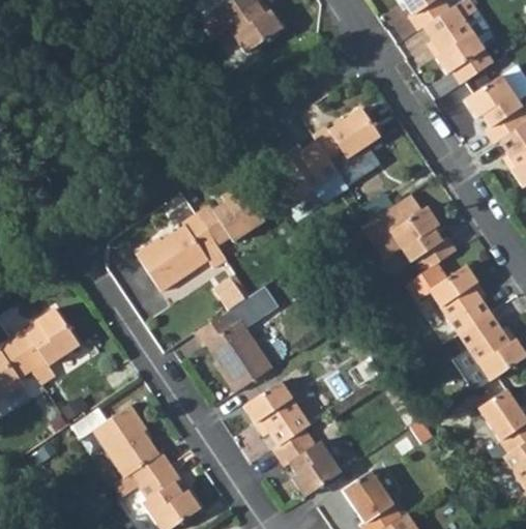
[(228,0),(199,20),(211,38),(230,26),(249,53),(285,28),(271,9),(265,13),(257,2),(260,0),(228,0)]
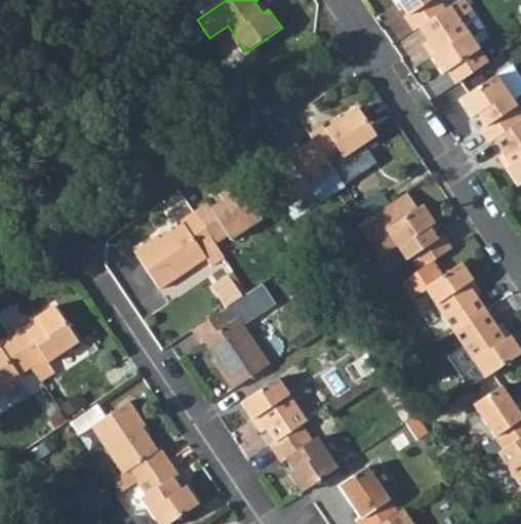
[(403,13),(414,28),(419,25),(445,7),(441,0),(401,0),(409,10),(403,13)]
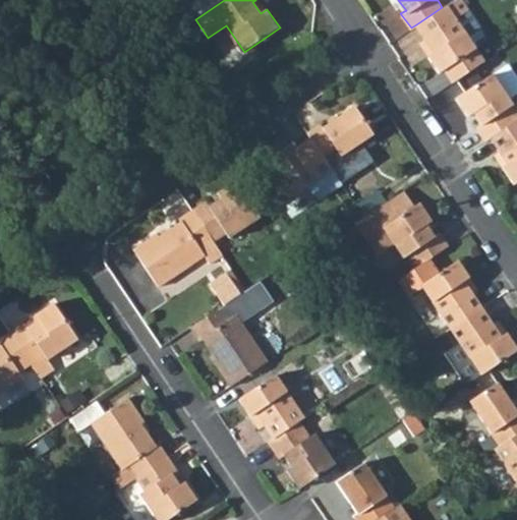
[(426,53),(440,71),(489,37),(463,0),(452,0),(442,7),(416,24),(424,37),(433,49),(426,53)]
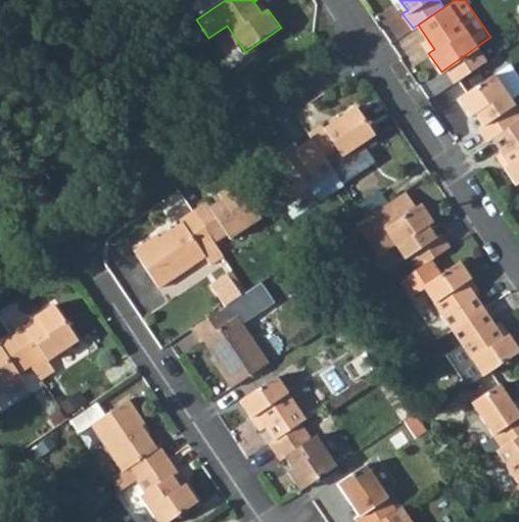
[(426,37),(419,41),(428,53),(434,49),(426,37)]
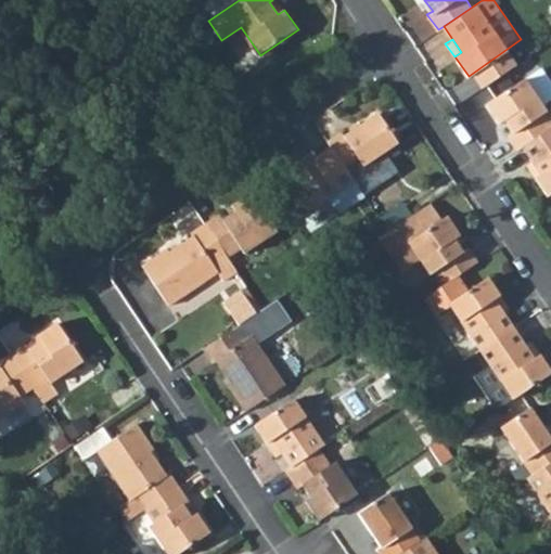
[(524,78),(541,103),(550,97),(550,84),(539,67),(524,78)]
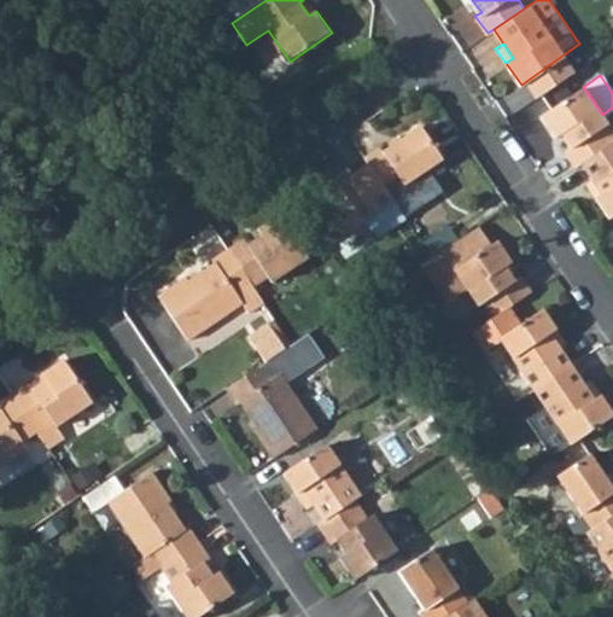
[(564,147),(577,166),(584,161),(612,140),(612,118),(607,122),(602,115),(583,87),(582,86),(542,114),(554,132),(559,129),(568,144),(564,147)]
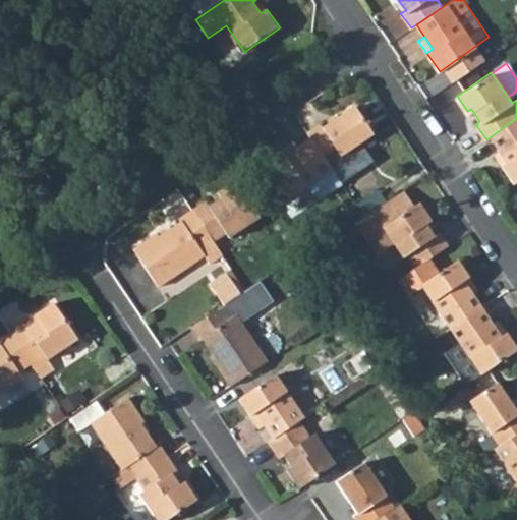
[(306,131),(310,136),(332,169),(340,181),(355,170),(354,168),(368,159),(357,142),(376,130),(356,103),(326,123),(323,120),(306,131)]
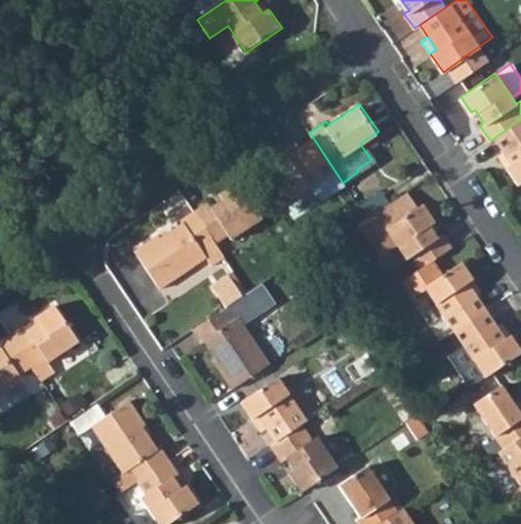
[(520,119),(496,136),(505,151),(514,163),(508,167),(519,185),(520,184),(520,119)]
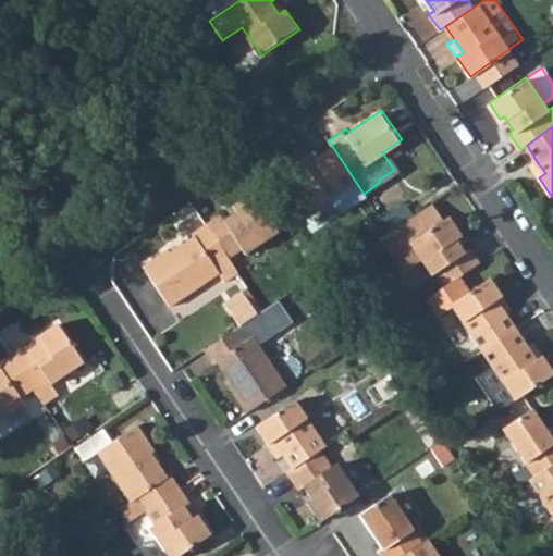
[(307,163),(302,157),(283,171),(310,210),(355,181),(332,146),(319,155),(307,163)]
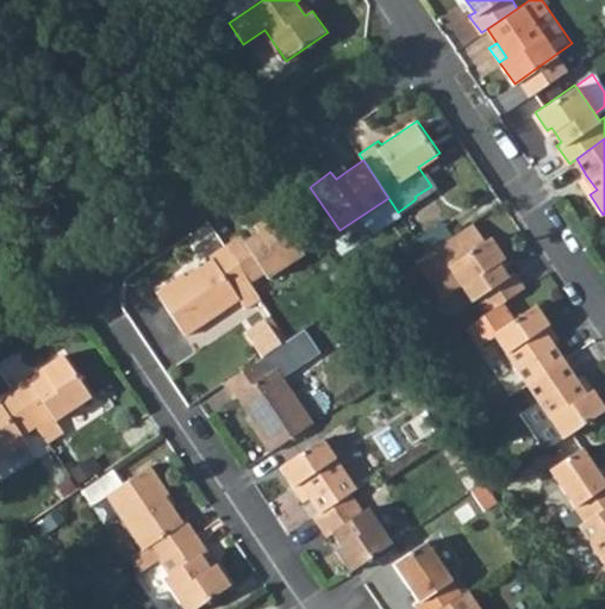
[(344,162),(330,172),(336,179),(349,169),(344,162)]
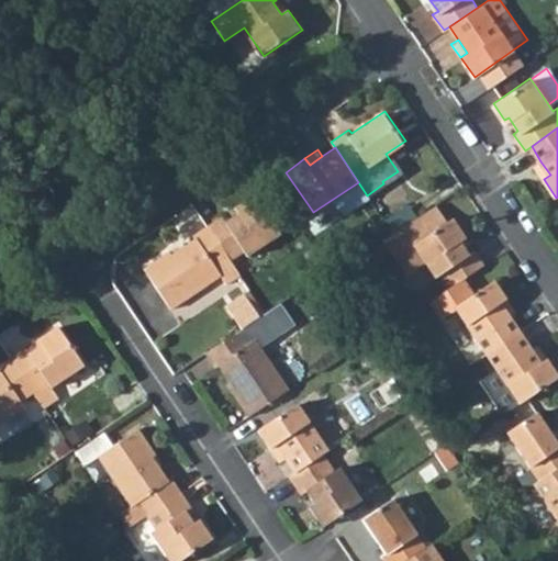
[(550,175),(540,161),(535,165),(544,179),(550,175)]
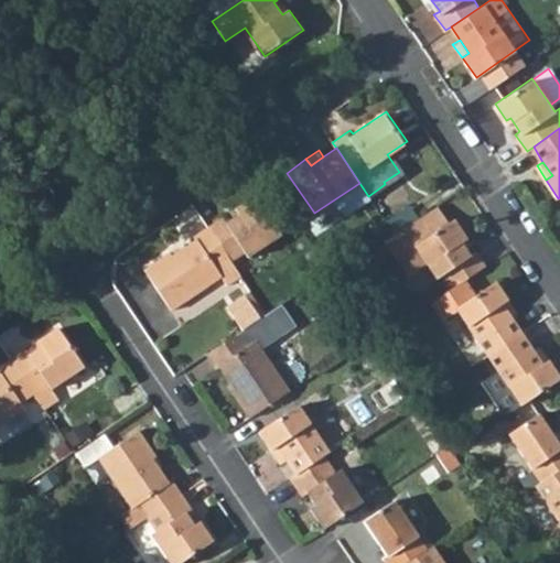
[(223,216),(208,226),(232,261),(246,252),(249,256),(281,234),(255,195),(238,207),(241,212),(226,222),(223,216)]
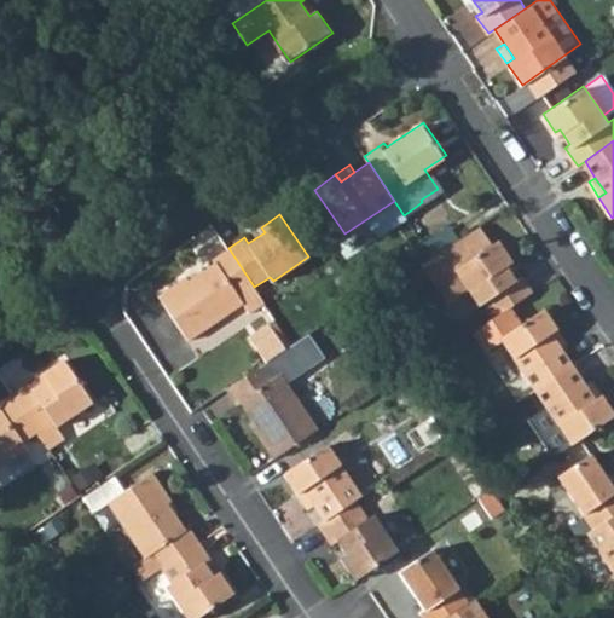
[(511,306),(534,292),(525,276),(517,281),(507,265),(513,260),(499,241),(492,246),(479,226),(457,241),(432,258),(422,265),(446,301),(468,288),(480,305),(486,301),(496,317),(511,306)]
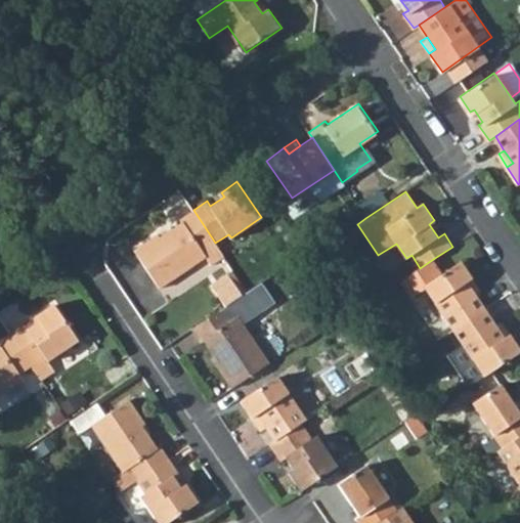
[(359,208),(365,218),(387,204),(380,193),(359,208)]
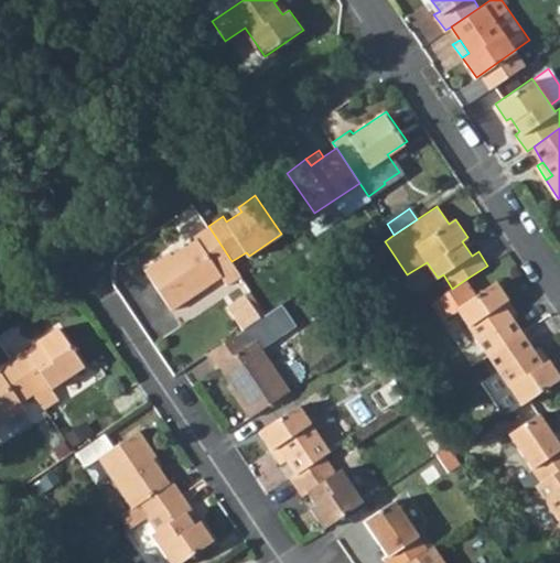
[(232,261),(208,226),(195,236),(196,239),(172,255),(171,252),(144,269),(174,310),(224,277),(229,285),(243,278),(232,261)]
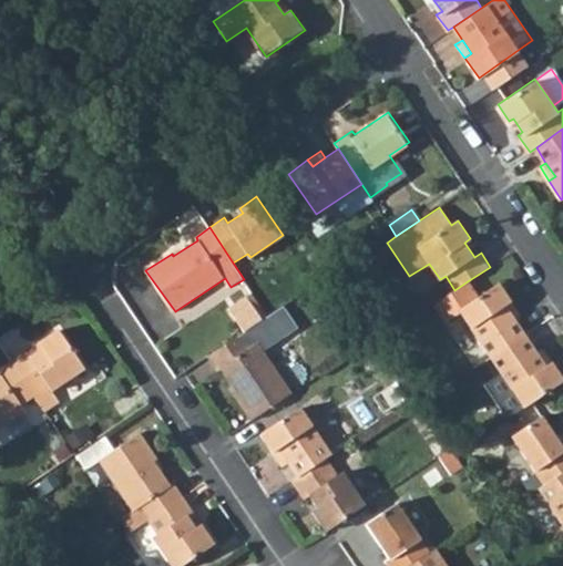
[(460,310),(492,356),(525,332),(515,318),(507,306),(513,301),(501,283),(480,297),(469,280),(454,290),(433,304),(446,320),(460,310)]
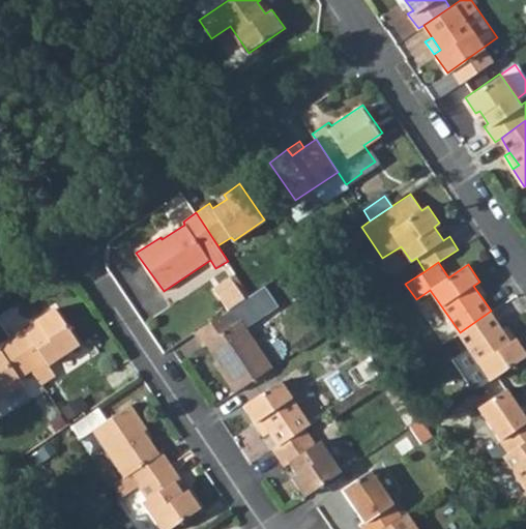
[(479,282),(473,286),(481,297),(489,293),(479,282)]
